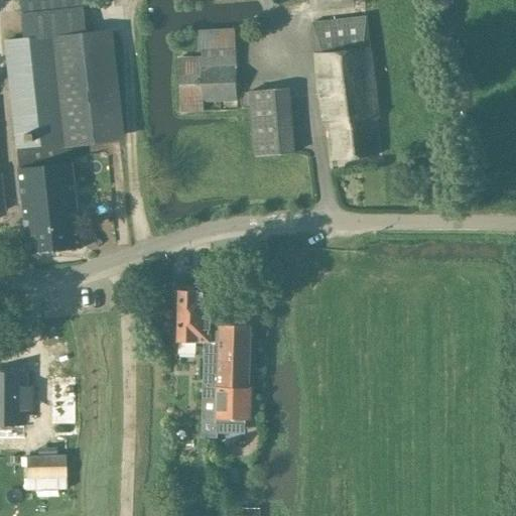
[(3,40),(17,148),(63,142),(116,136),(105,32),(84,34),(81,0),(19,0),(24,38),(3,40)]
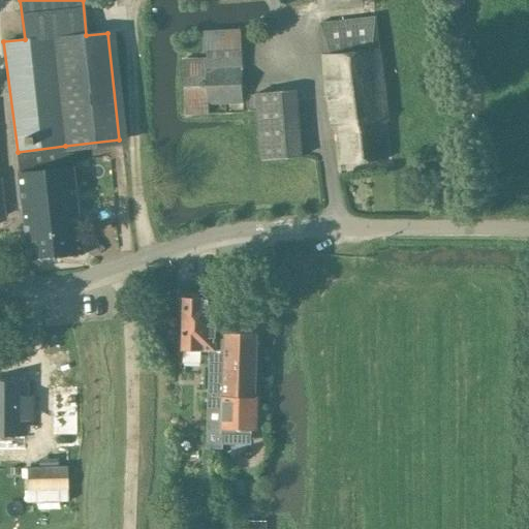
[(385,125),(391,116),(382,50),(376,49),(372,18),(319,24),(331,124),(336,130),(337,164),(386,158),(385,125)]
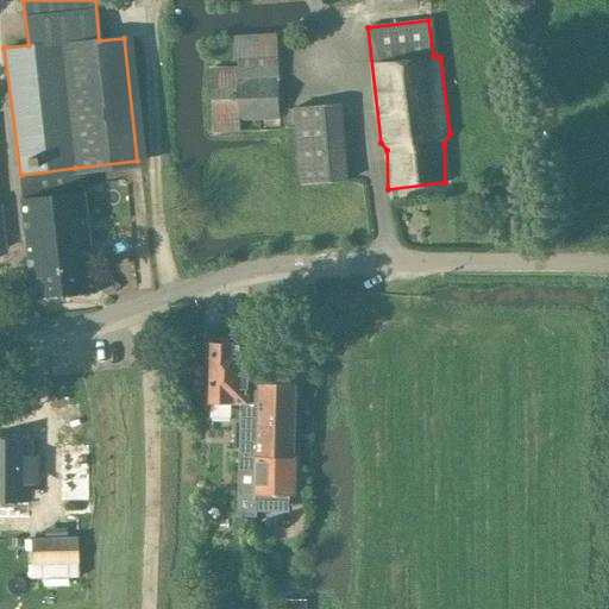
[(239,119),(277,118),(275,33),(236,35),(237,67),(208,67),(211,132),(239,131),(239,119)]
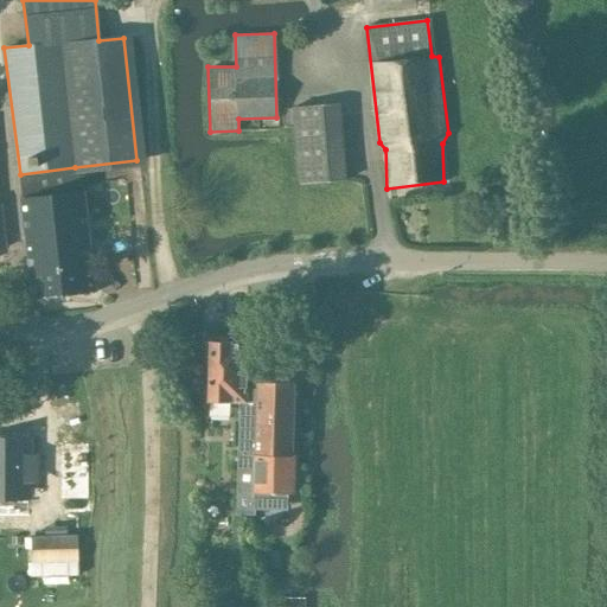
[(300,184),(345,179),(338,104),(293,108),(300,184)]
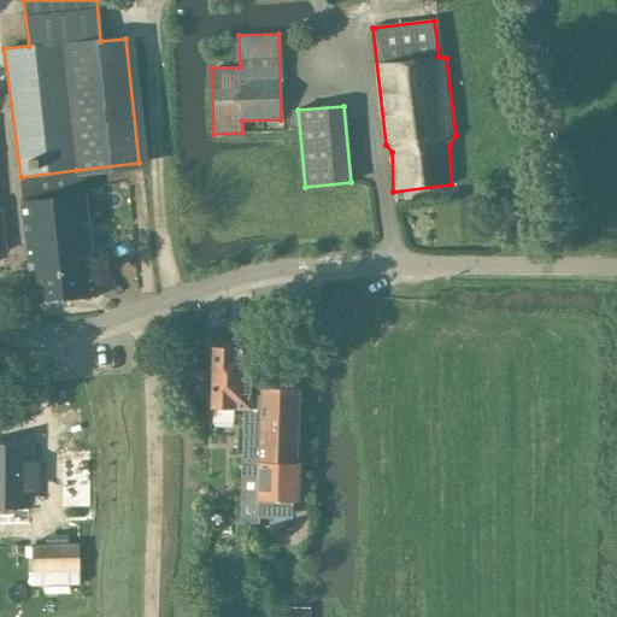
[(76,170),(21,177),(24,203),(22,203),(33,304),(97,297),(86,198),(78,198),(76,170)]
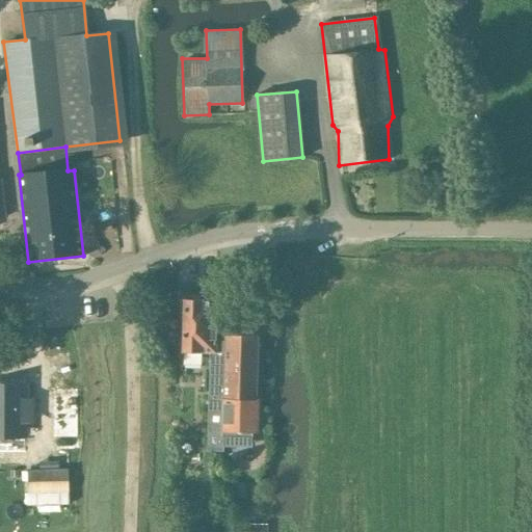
[(183,351),(210,352),(221,352),(222,335),(223,302),(208,301),(204,296),(189,296),(185,300),(184,300),(183,351)]
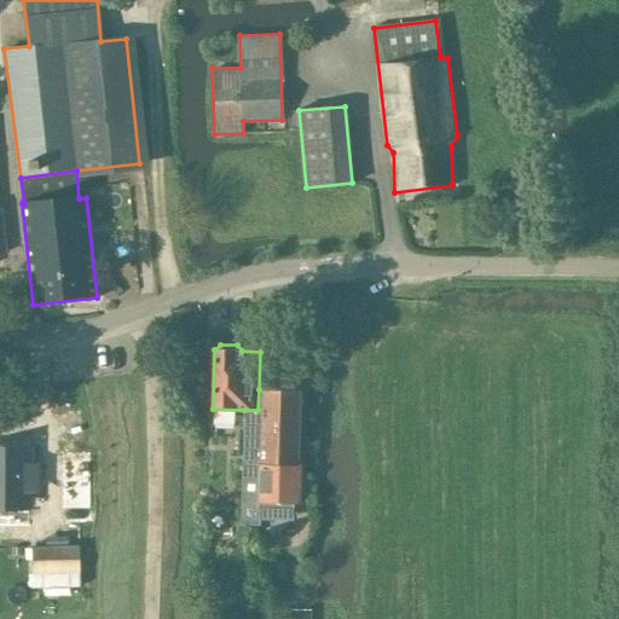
[(300,391),(259,389),(258,410),(244,410),(241,524),(259,524),(260,501),(300,502),(301,466),(298,466),(300,391)]
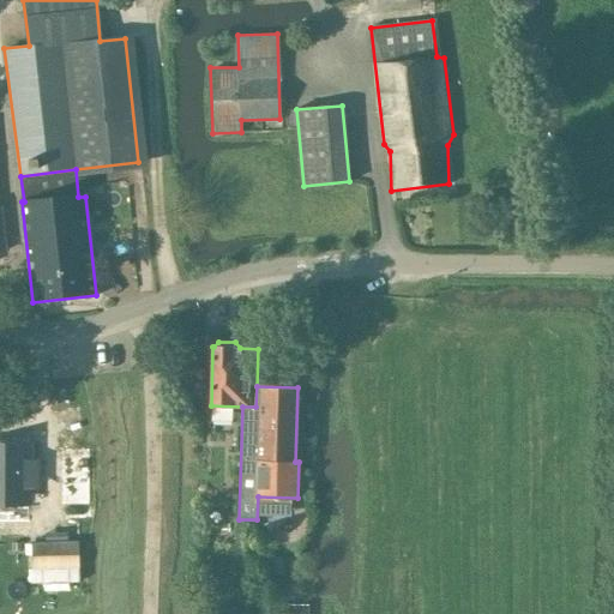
[(34,437),(0,435),(0,504),(34,505),(34,437)]
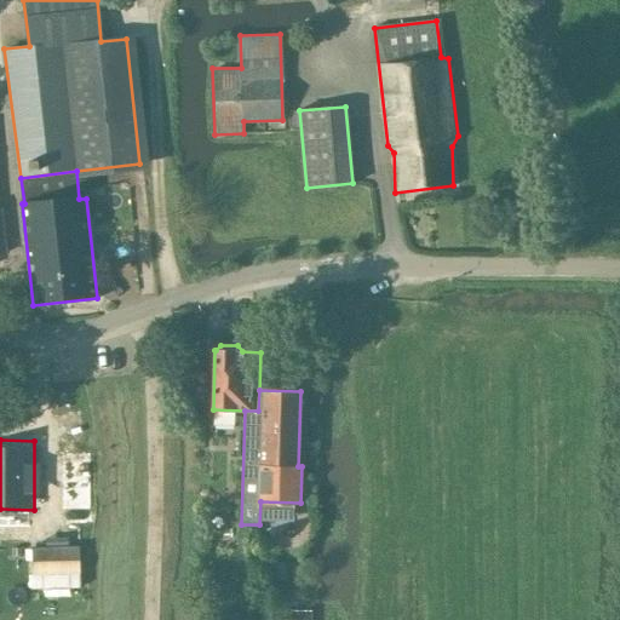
[(85,541),(35,543),(36,562),(73,561),(73,567),(36,568),(36,587),(85,586),(85,567),(78,567),(78,561),(85,561),(85,541)]
